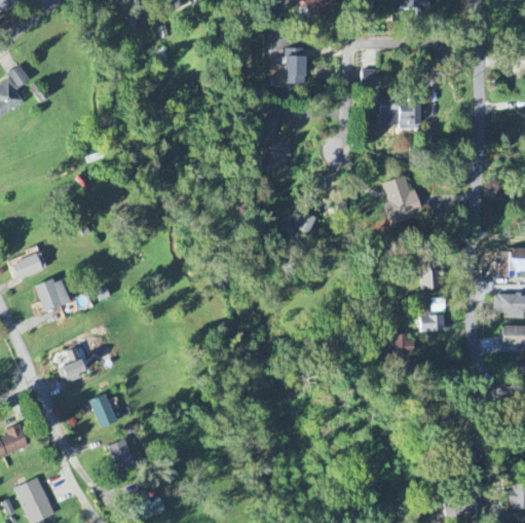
[(0,0),(0,9),(13,7),(12,0),(0,0)]
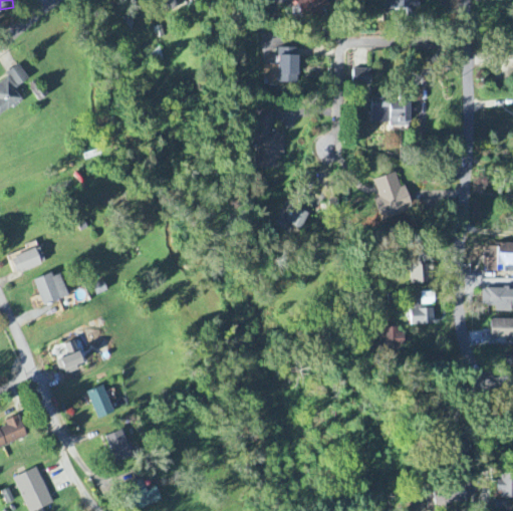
[(330,4),(328,0),(295,0),(304,18),(330,4)]
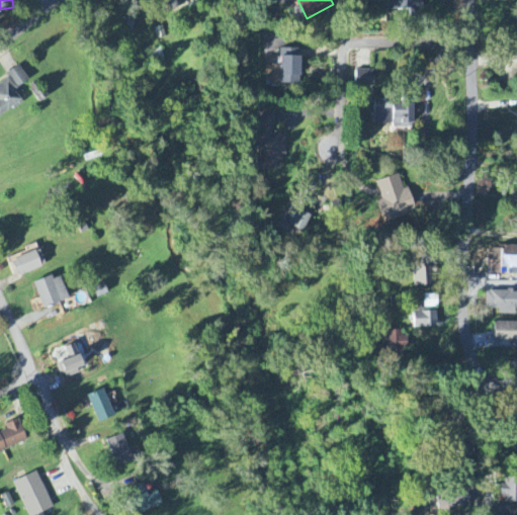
[(389,0),(390,8),(423,6),(422,0),(389,0)]
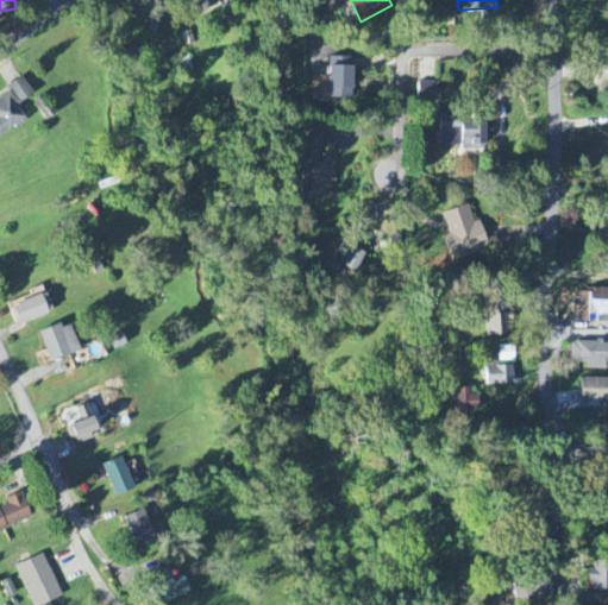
[(353,55),(330,55),(328,96),(353,96),(353,55)]
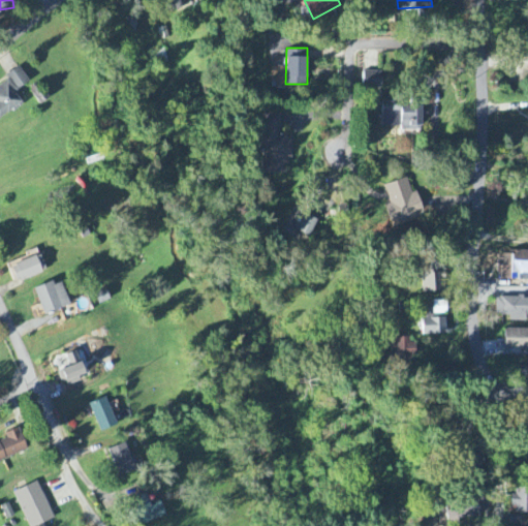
[(0,85),(0,116),(23,102),(14,90),(30,81),(20,65),(6,73),(9,80),(0,85)]
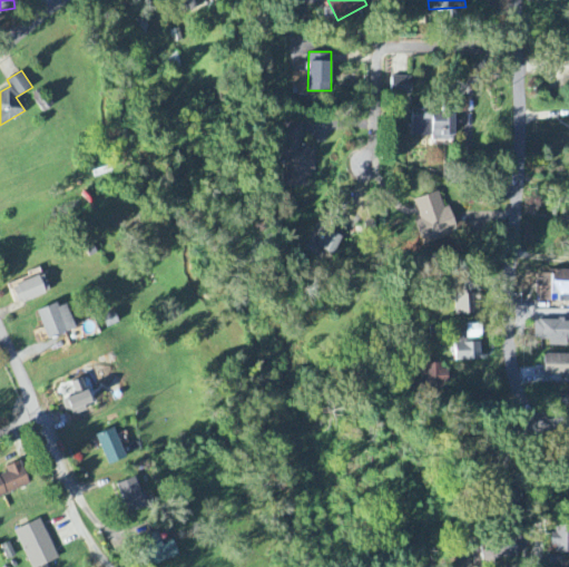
[(413,93),(413,76),(392,75),(391,93),(413,93)]
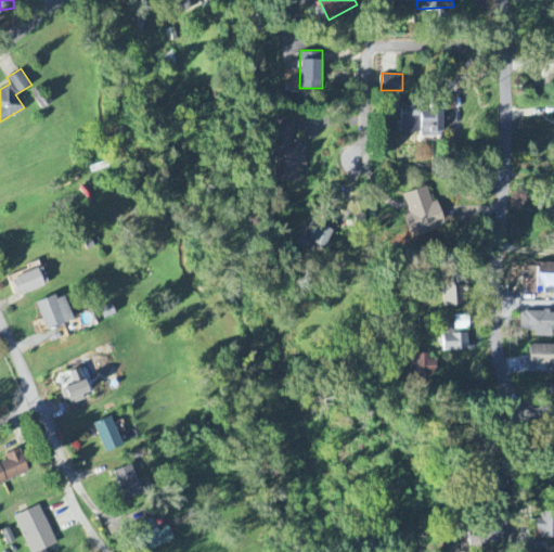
[(401,107),(402,133),(443,132),(442,106),(401,107)]
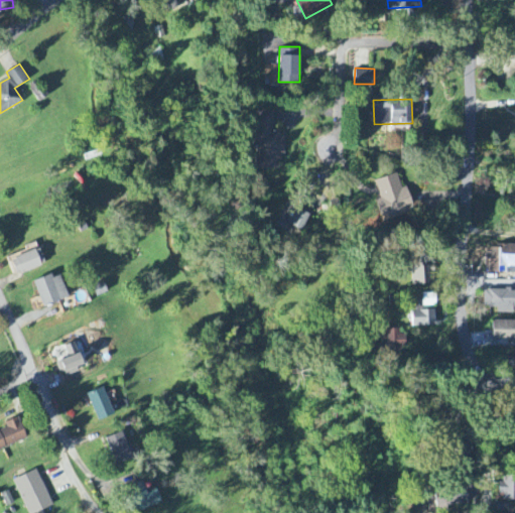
[(285,132),(274,132),(274,107),(255,107),(255,167),(278,166),(278,156),(285,156),(285,132)]
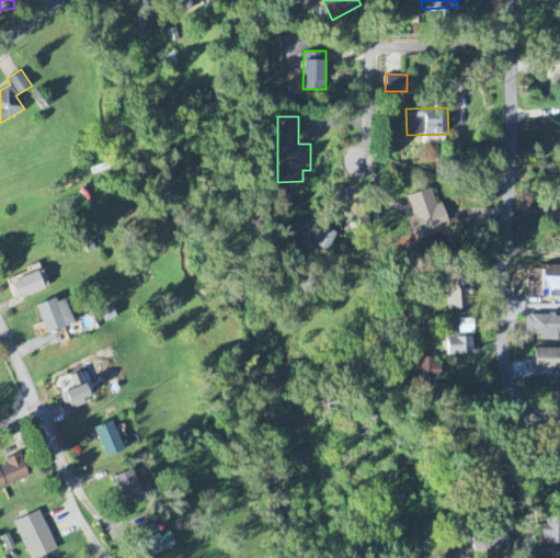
[(450,226),(443,201),(437,203),(432,188),(409,195),(414,214),(409,216),(415,237),(450,226)]
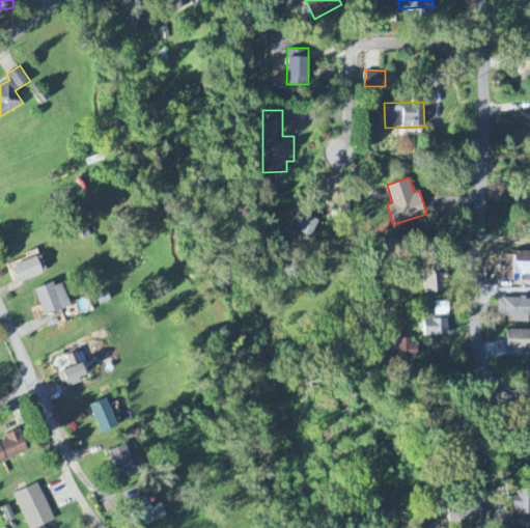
[(287,227),(310,237),(317,219),(305,213),(305,214),(295,210),(287,227)]
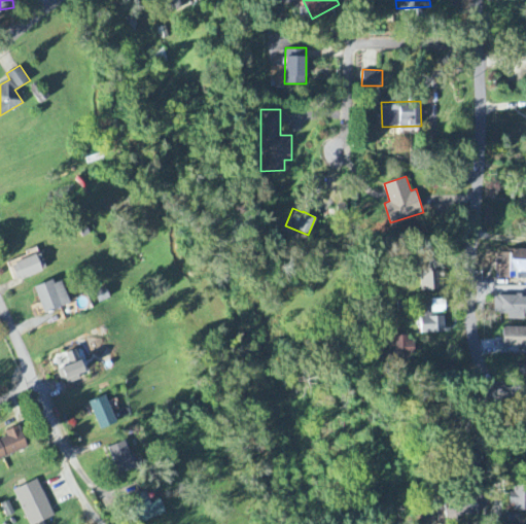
[(525,249),(499,249),(498,277),(525,278),(525,249)]
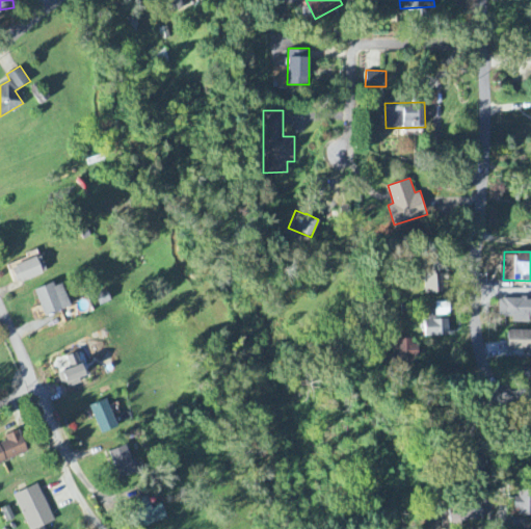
[(17,281),(47,272),(43,256),(12,264),(17,281)]
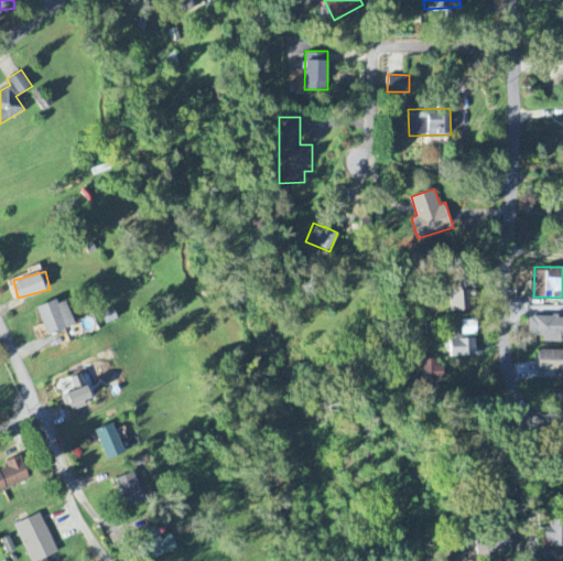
[(451,310),(474,309),(473,281),(450,281),(451,310)]
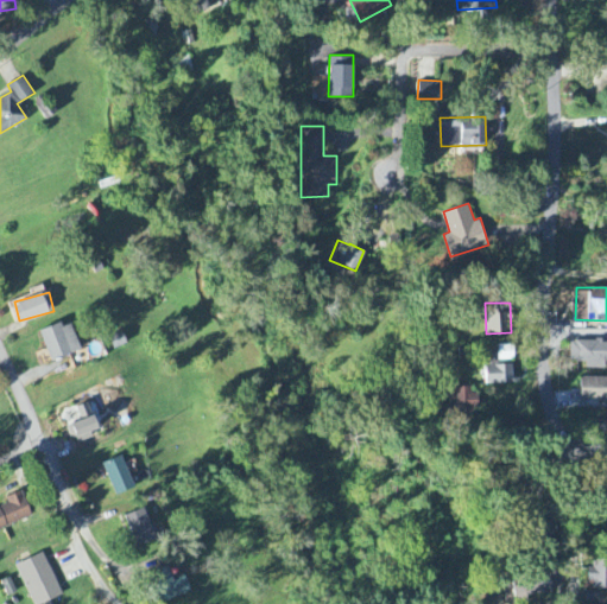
[(71,320),(42,330),(51,360),(81,350),(71,320)]
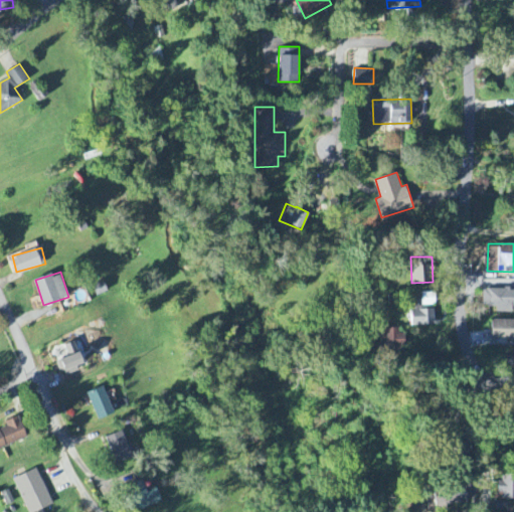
[(497,309),(513,309),(513,288),(484,288),(483,305),(497,306),(497,309)]
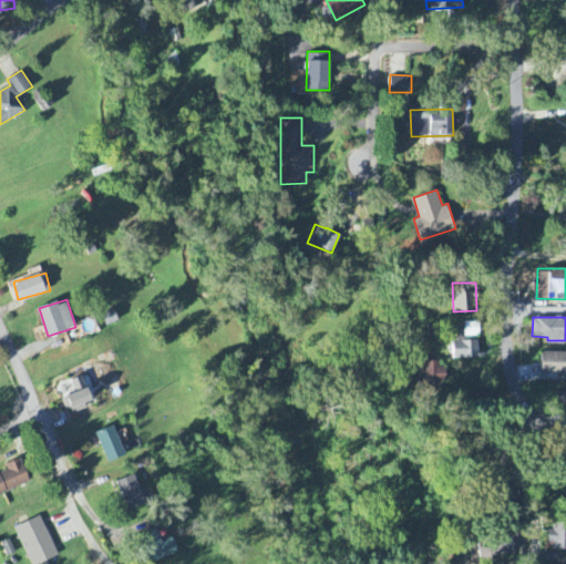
[(453,330),(453,358),(480,357),(480,336),(480,320),(463,320),(464,330),(453,330)]
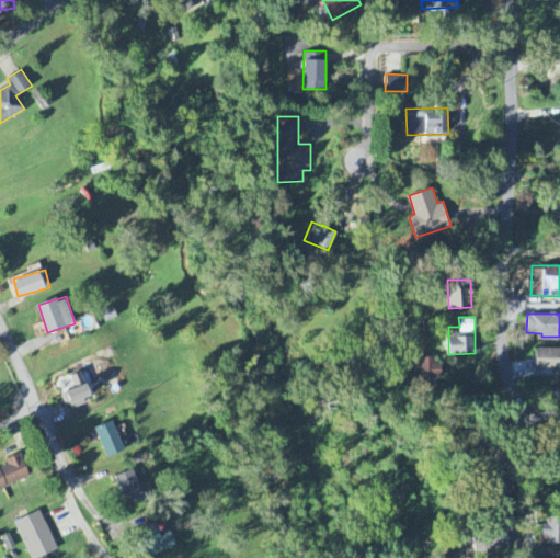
[(536,368),(559,368),(559,346),(537,346),(536,368)]
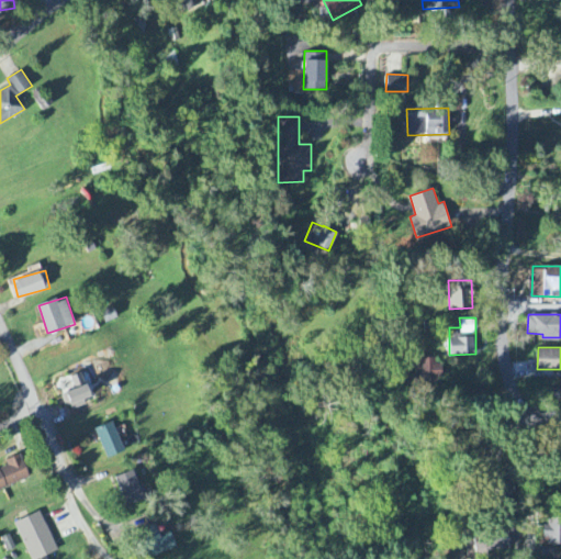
[(413,357),(413,373),(407,373),(408,383),(442,383),(442,357),(413,357)]
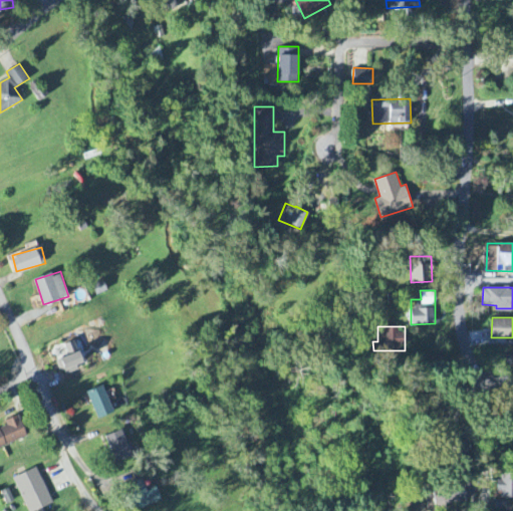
[(98,418),(114,412),(102,384),(86,391),(98,418)]
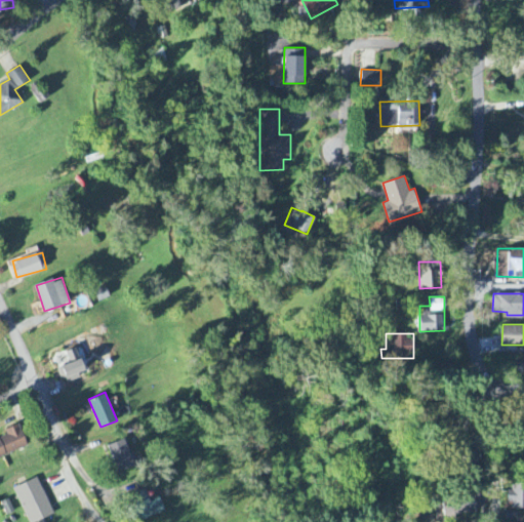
[(0,456),(28,445),(18,424),(5,429),(7,434),(0,436),(0,456)]
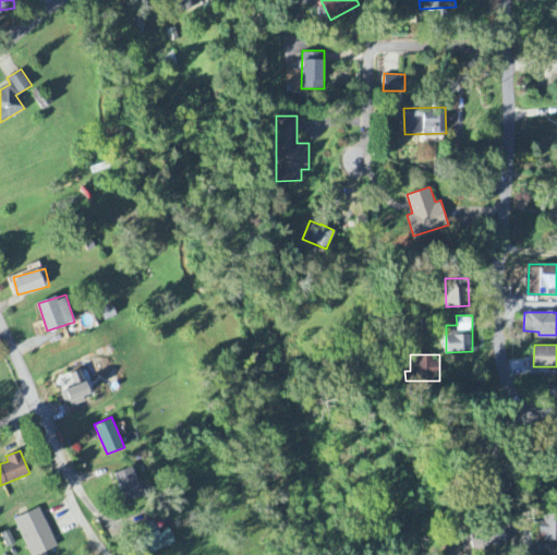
[(125,501),(143,495),(134,467),(116,472),(125,501)]
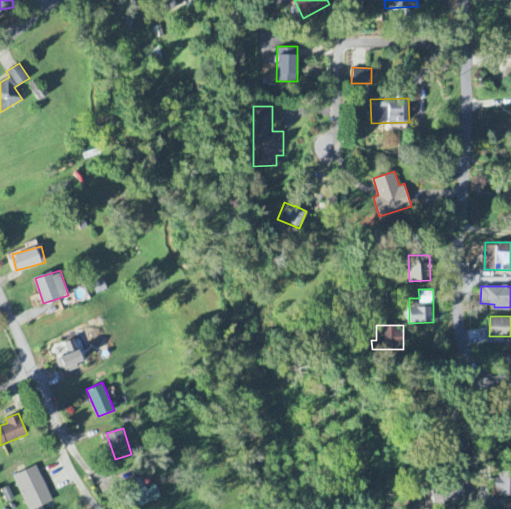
[(29,508),(33,508),(54,499),(37,465),(14,476),(29,508)]
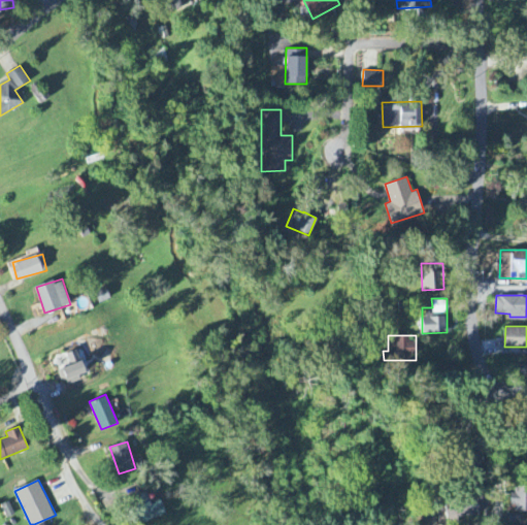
[(526,484),(514,485),(513,511),(526,511),(526,484)]
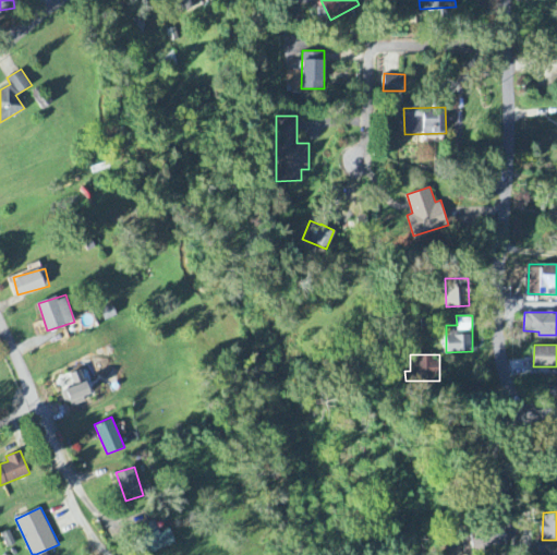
[(174,544),(170,528),(159,531),(155,520),(138,526),(147,553),(174,544)]
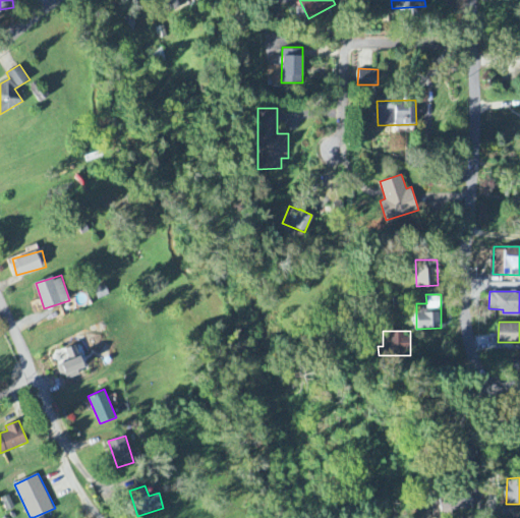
[(440,493),(440,509),(477,508),(477,492),(440,493)]
